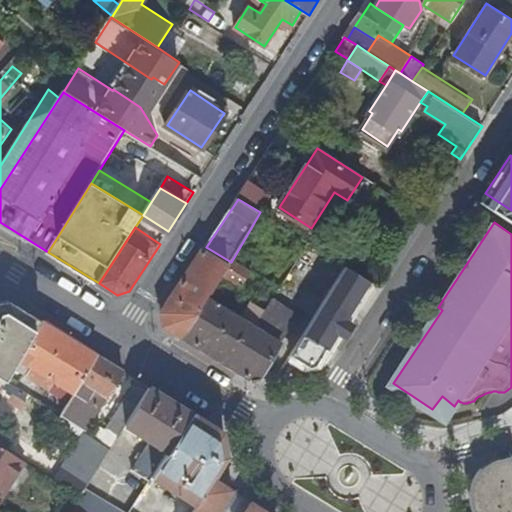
[(231,262),(206,247),(157,321),(185,339),(209,298),(226,269),(231,262)]
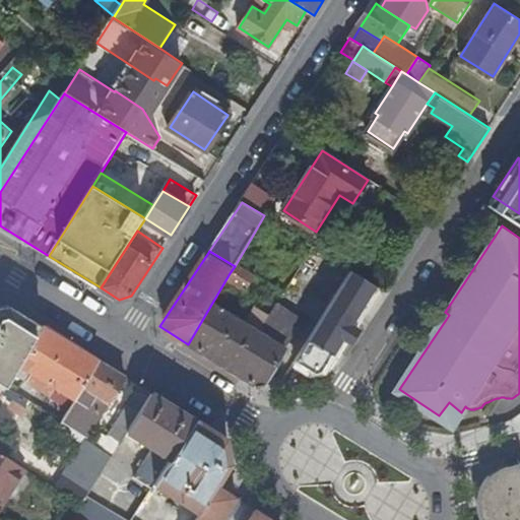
[(235,266),(230,273),(251,285),(258,273),(238,261),(235,266)]
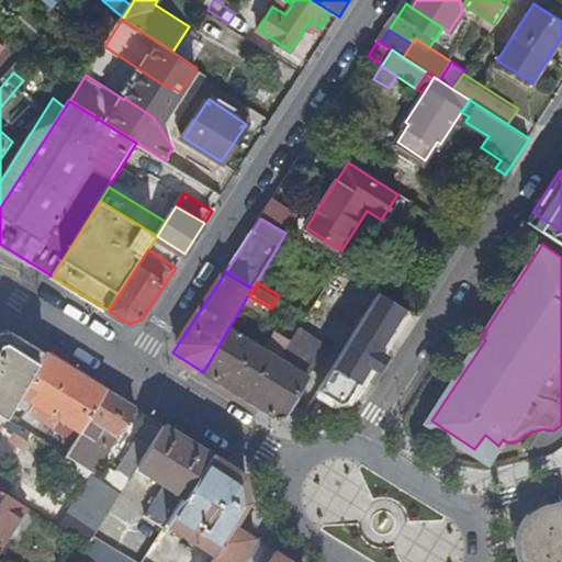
[(404,307),(378,291),(366,312),(391,327),(404,307)]
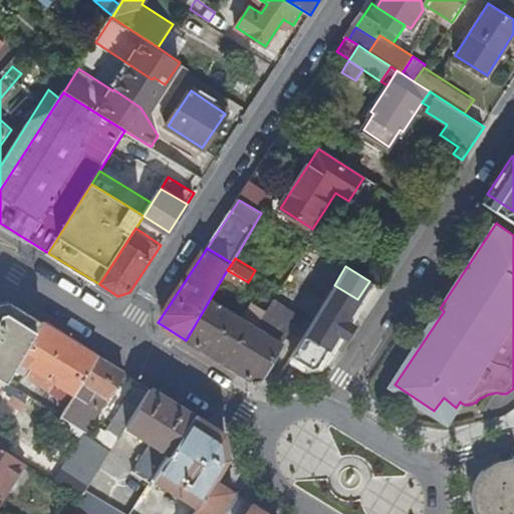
[(210,299),(186,340),(252,380),(267,378),(287,347),(258,329),(244,320),(210,299)]
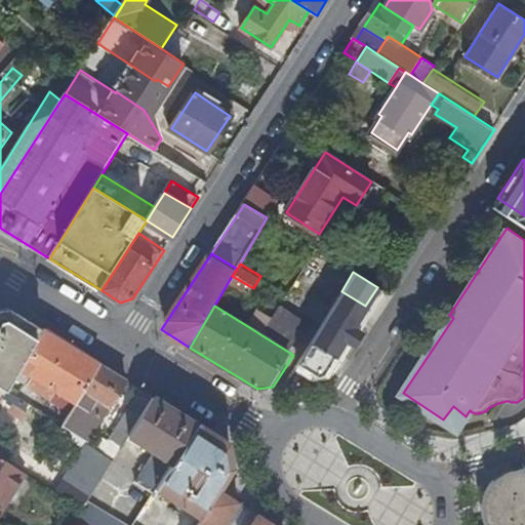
[(46,330),(11,309),(0,311),(0,382),(9,389),(21,370),(46,330)]
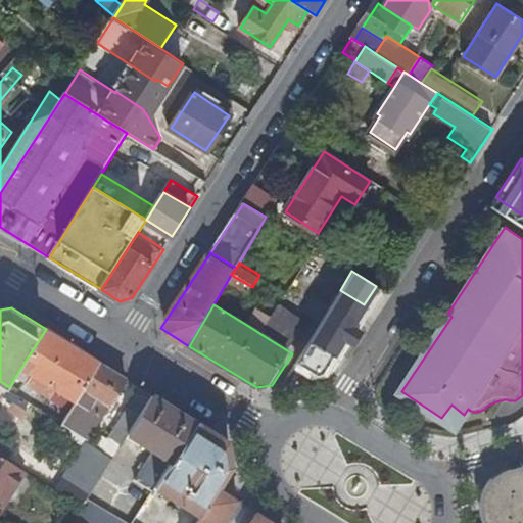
[(271,322),(263,335),(292,353),(308,325),(280,307),(271,322)]
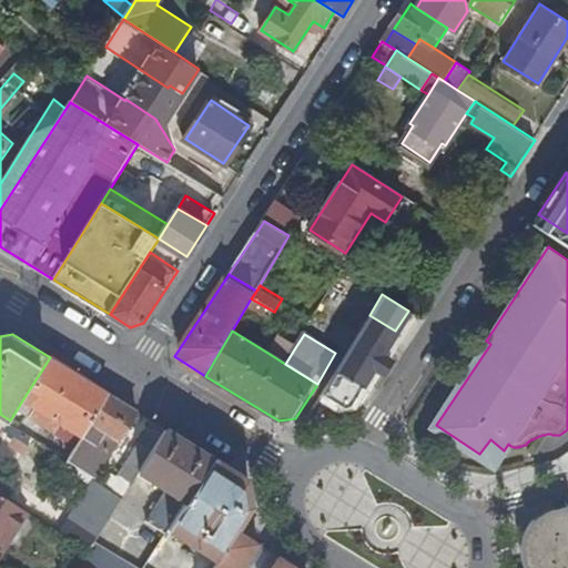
[(357,336),(322,395),(346,408),(381,350),(357,336)]
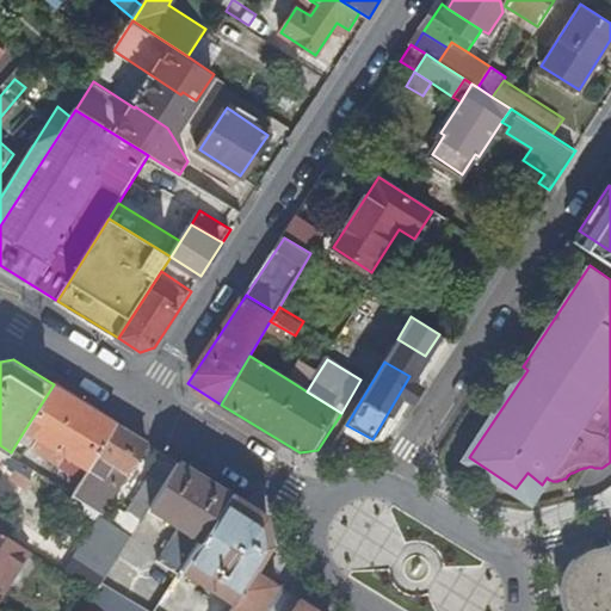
[(300,365),(290,381),(307,392),(316,376),(300,365)]
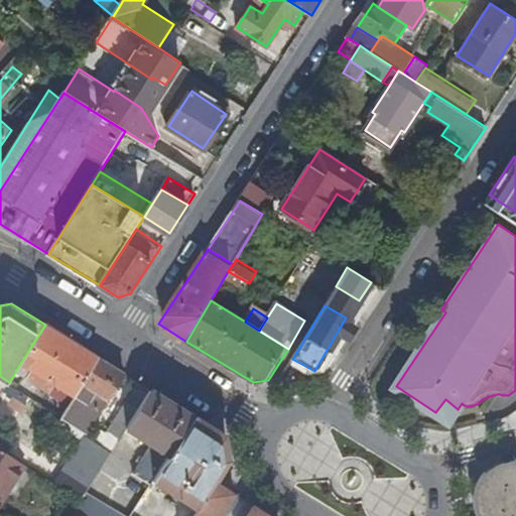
[(99,358),(45,325),(20,364),(30,370),(25,378),(50,394),(53,388),(75,401),(99,358)]
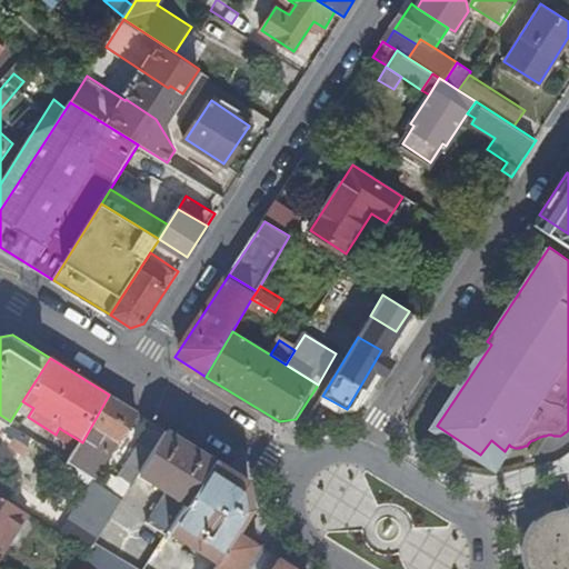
[(82,442),(71,461),(92,475),(131,409),(109,395),(82,442)]
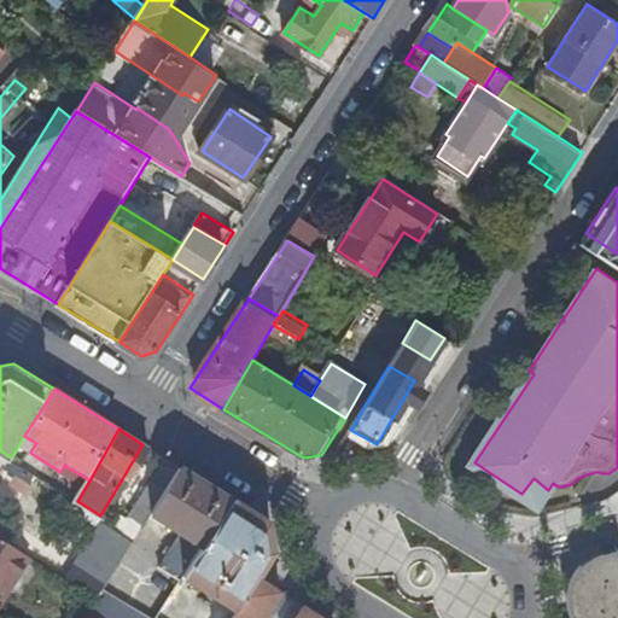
[(0,473),(11,458),(0,450),(0,473)]
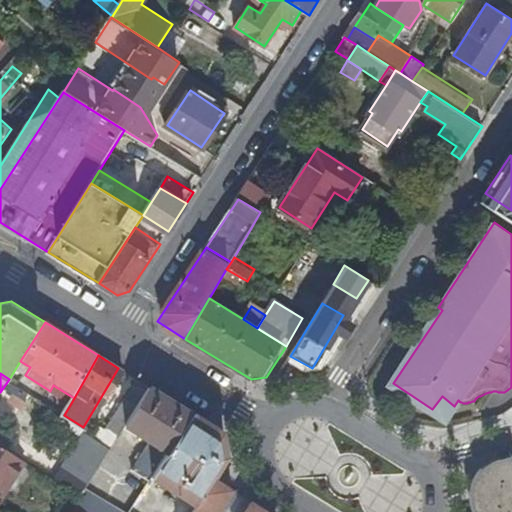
[(136,406),(148,386),(135,378),(123,397),(136,406)]
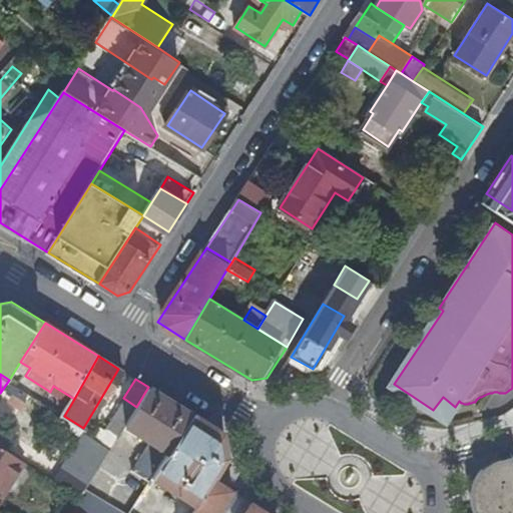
[(193,416),(148,387),(136,407),(124,425),(148,440),(169,453),(193,416)]
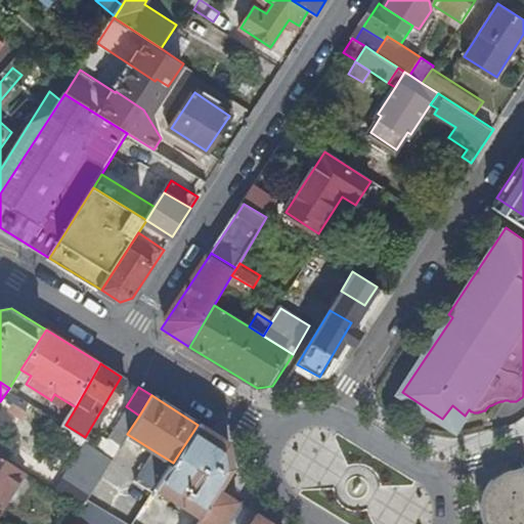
[(127,434),(139,416),(126,406),(110,433),(123,441),(127,434)]
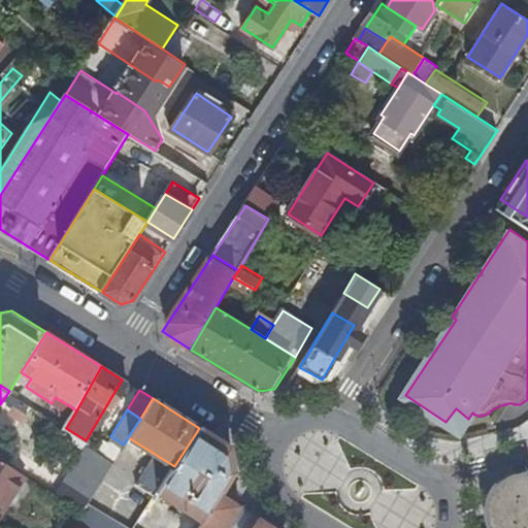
[(174,466),(159,490),(206,520),(224,493),(238,471),(228,446),(199,428),(174,466)]
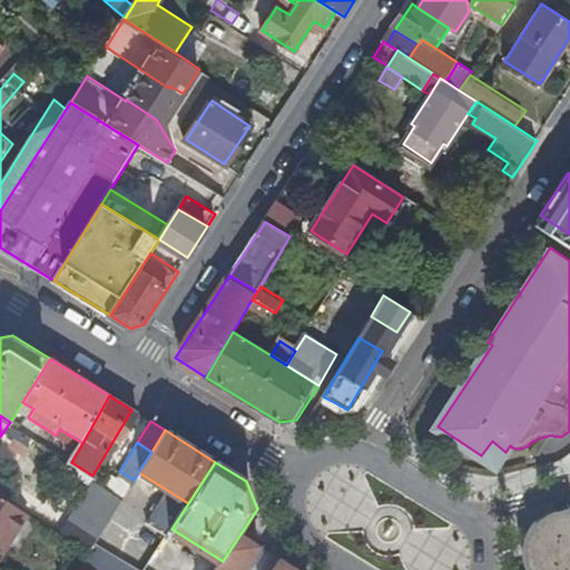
[(130,485),(134,480),(119,471),(116,477),(130,485)]
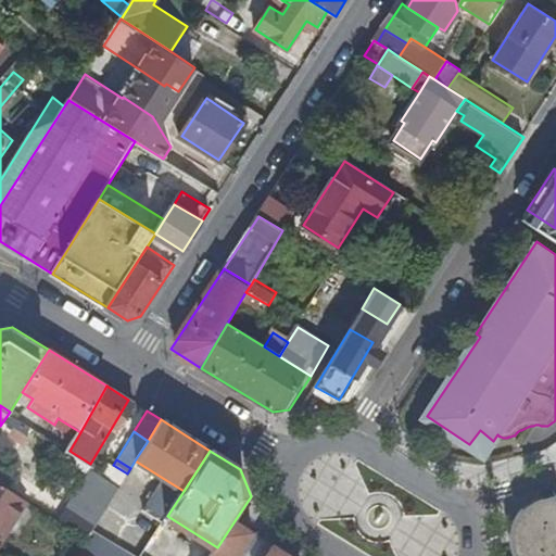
[(91,530),(121,483),(98,469),(64,523),(86,538),(91,530)]
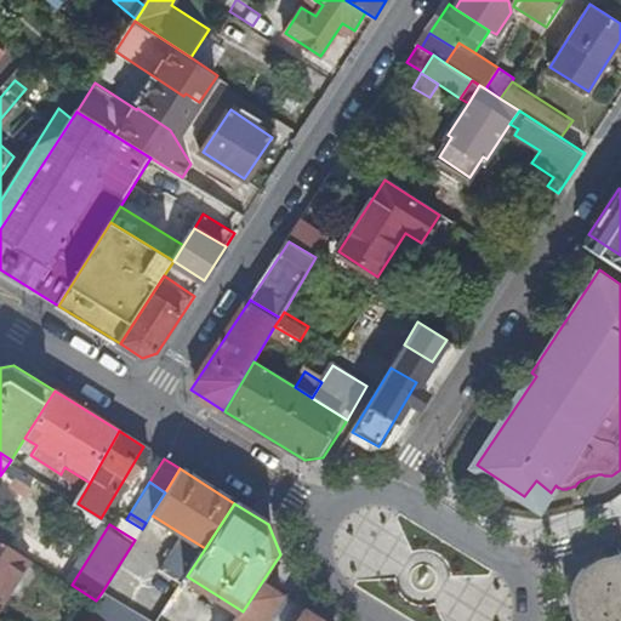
[(187,576),(205,548),(180,533),(158,568),(183,584),(187,576)]
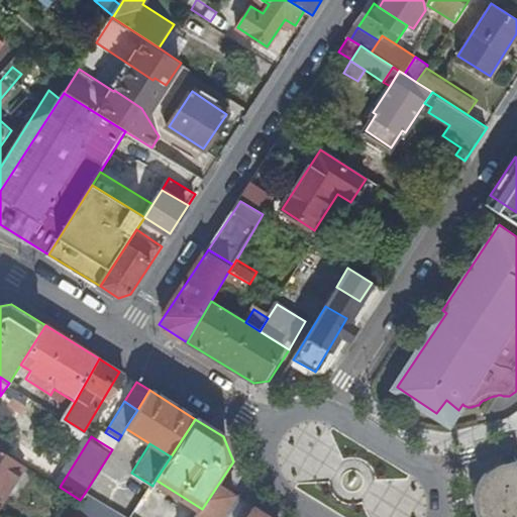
[(0,511),(28,467),(0,448),(0,511)]
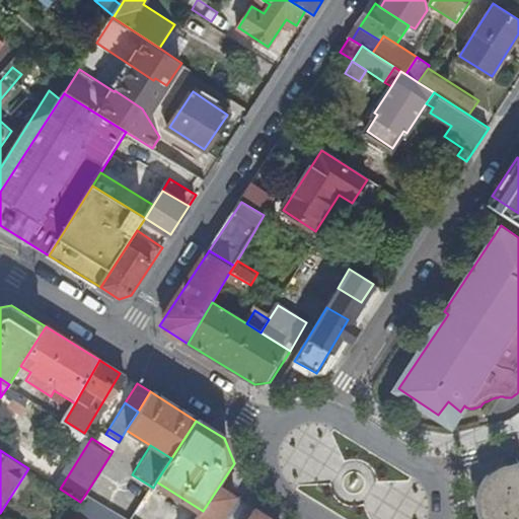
[(518,518),(518,462),(497,468),(493,470),(489,473),(485,477),(480,483),(478,488),(476,494),(475,500),(475,504),(477,509),(482,518),(518,518)]
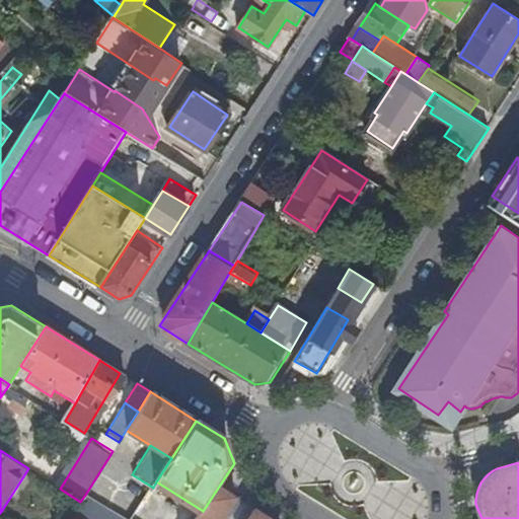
[(360,496),(366,477),(346,471),(340,490),(360,496)]
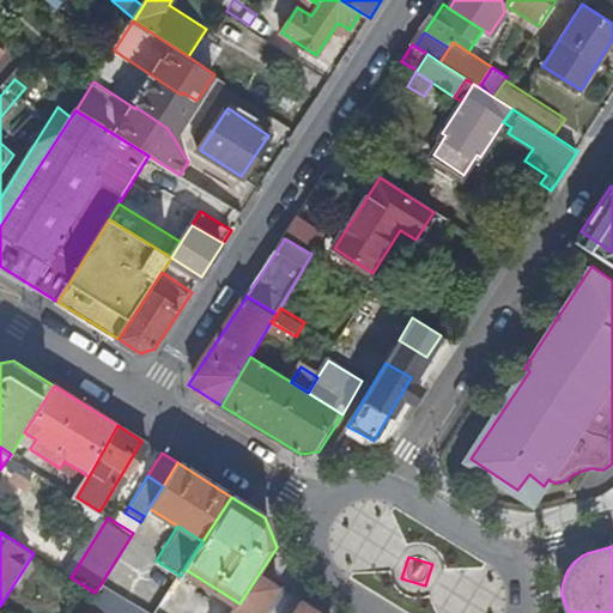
[(263,612),(281,586),(260,572),(240,604),(232,612),(263,612)]
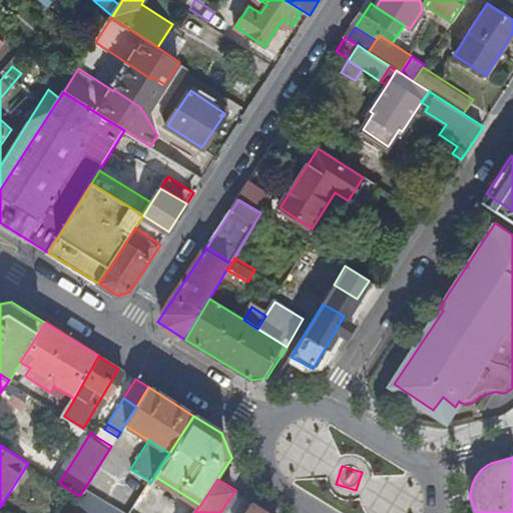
[(79,496),(69,512),(71,512),(123,512),(84,489),(79,496)]
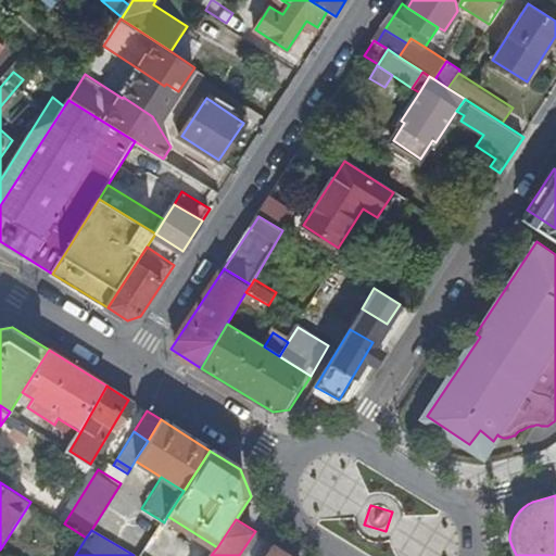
[(268,555),(276,543),(255,531),(239,555),(268,555)]
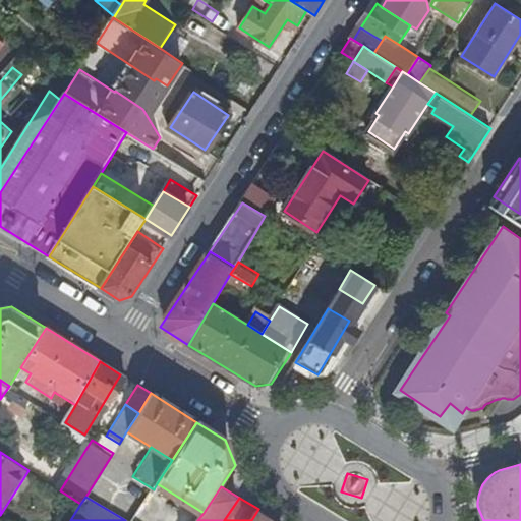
[(278,520),(258,509),(251,520),(278,520)]
